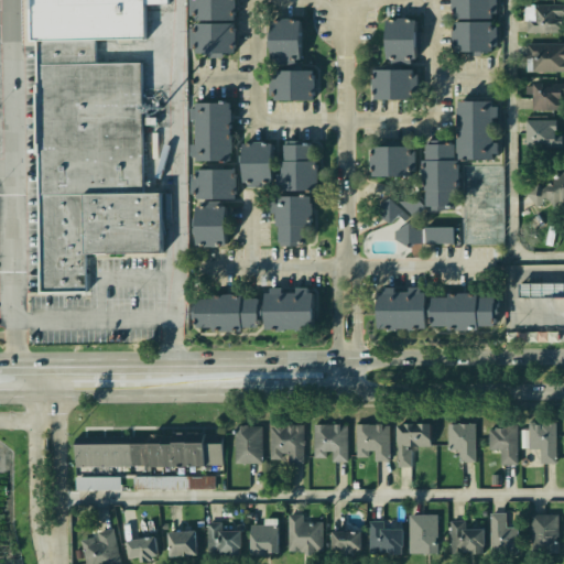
[(143,0),(144,39),(98,40),(98,63),(143,63),(144,186),(82,187),(82,194),(164,192),(165,253),(85,255),(85,290),(38,290),(33,45),(28,46),(26,0),(143,0)]
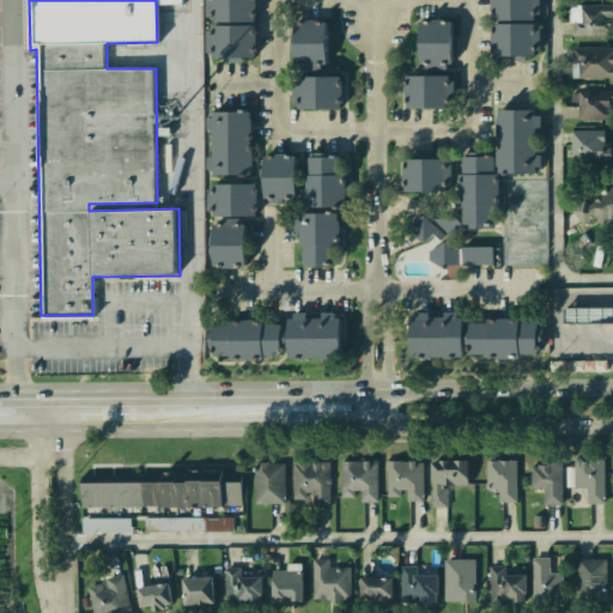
[(211,0),(247,0),(248,22),(213,23),(211,0)]
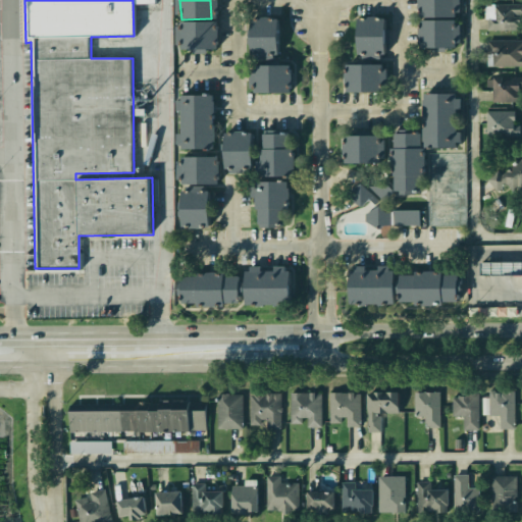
[(418,0),(453,0),(453,46),(418,46),(418,0)]
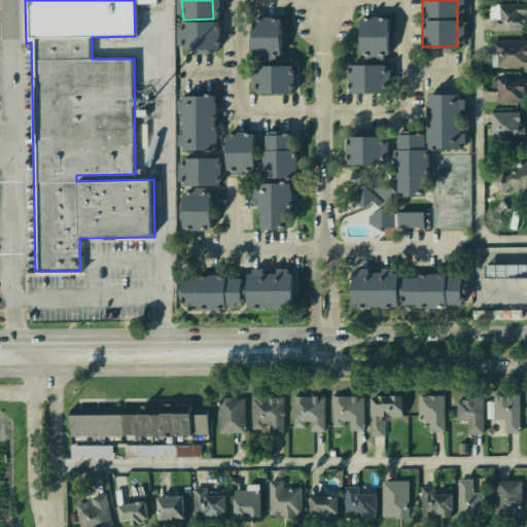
[(500,3),(525,2),(525,14),(518,15),(518,18),(524,18),(524,31),(495,31),(495,20),(500,20),(500,3)]
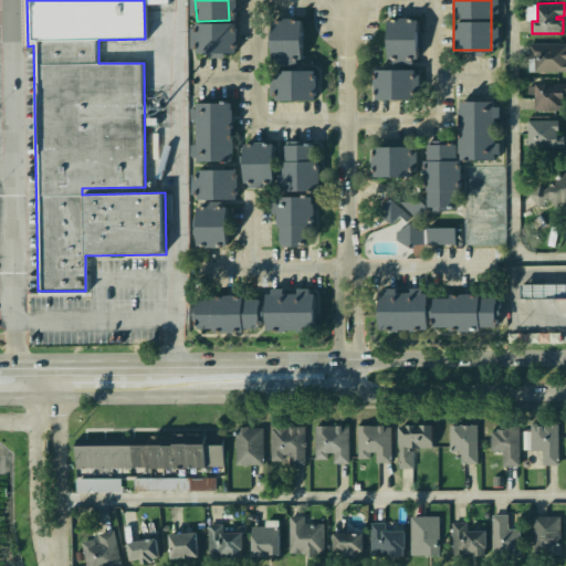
[(299,22),(297,59),(269,59),(269,21),(299,22)]
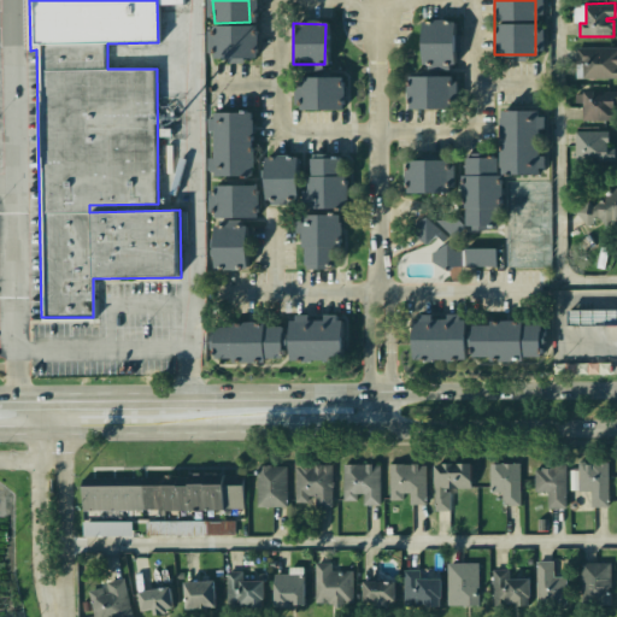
[(452,23),(453,64),(421,64),(419,23),(452,23)]
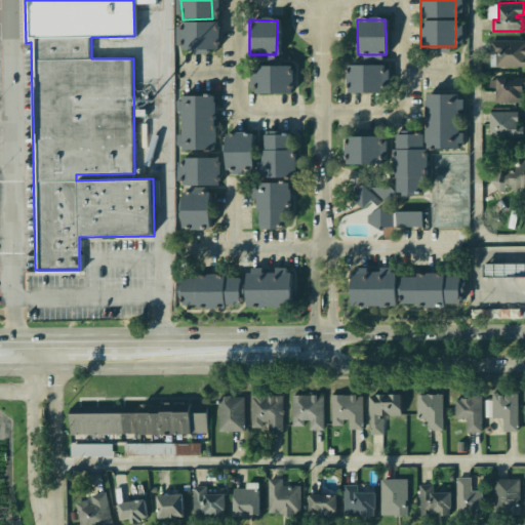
[(182,24),(211,22),(212,49),(183,50),(182,24)]
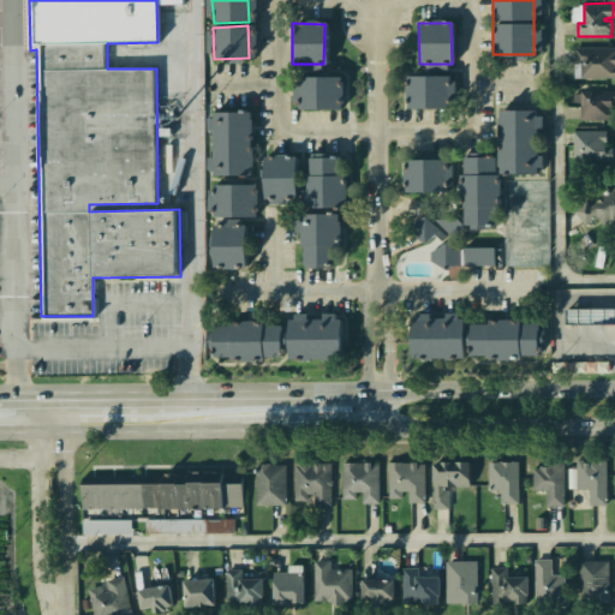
[(575,47),(614,46),(614,77),(581,78),(581,63),(577,63),(575,47)]
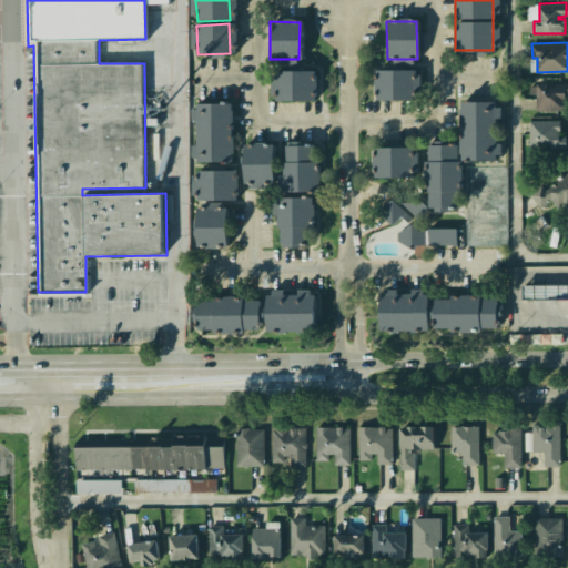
[(311,71),(313,101),(274,104),(272,74),(311,71)]
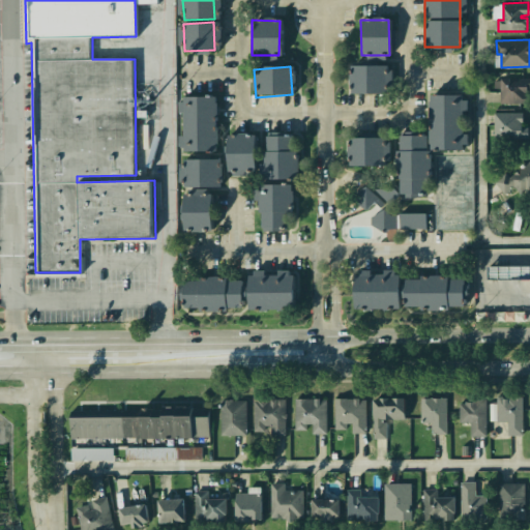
[(386,66),(385,93),(350,93),(350,66),(386,66)]
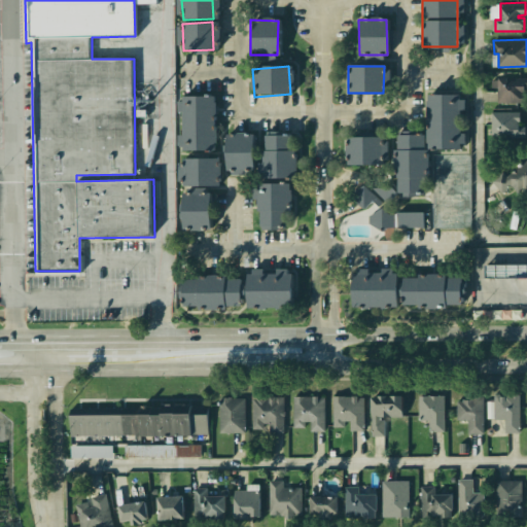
[(493,77),(523,76),(523,93),(520,93),(520,104),(497,104),(497,89),(493,89),(493,77)]
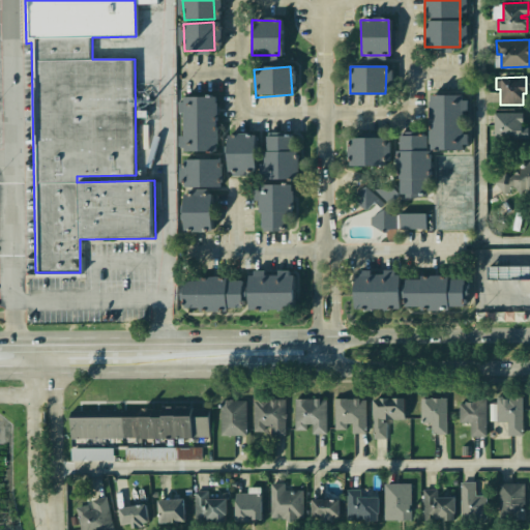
[(183,96),(212,95),(214,150),(206,150),(207,158),(215,157),(216,186),(201,187),(202,195),(210,195),(211,230),(181,231),(180,194),(190,194),(190,187),(186,187),(183,96)]
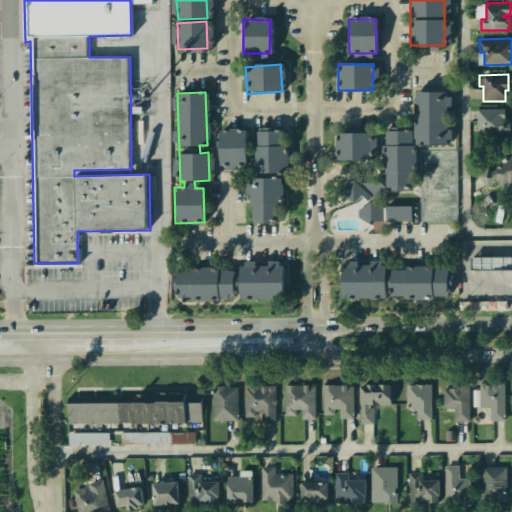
[(415,92),(445,92),(446,145),(416,146),(415,92)]
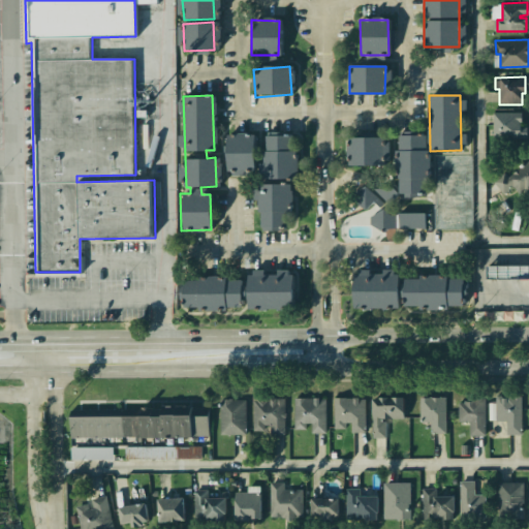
[(493,113),(520,112),(521,122),(519,122),(519,126),(525,126),(526,135),(494,136),(493,113)]
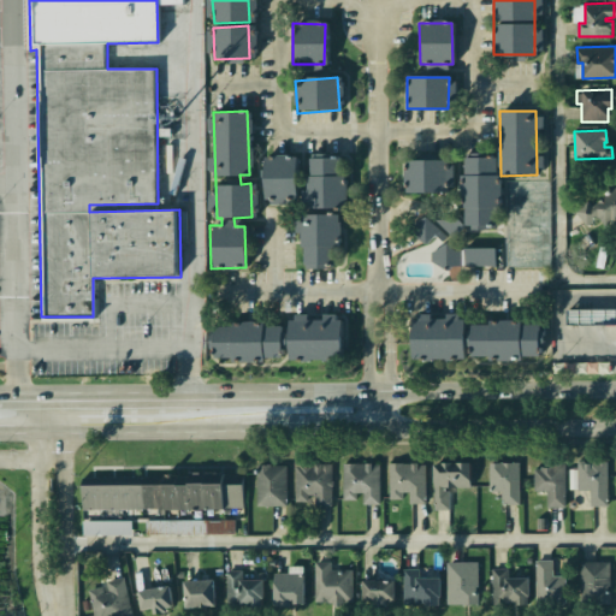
[(262,157),(296,157),(296,197),(262,197),(262,157)]
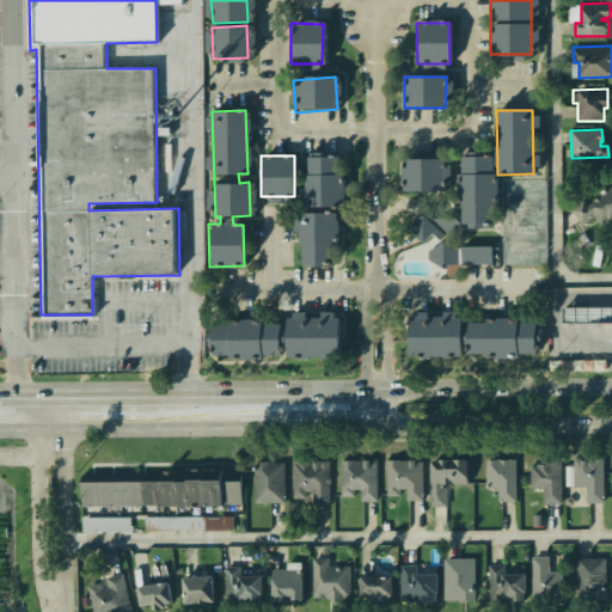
[(337,157),(341,204),(306,207),(303,159),(337,157)]
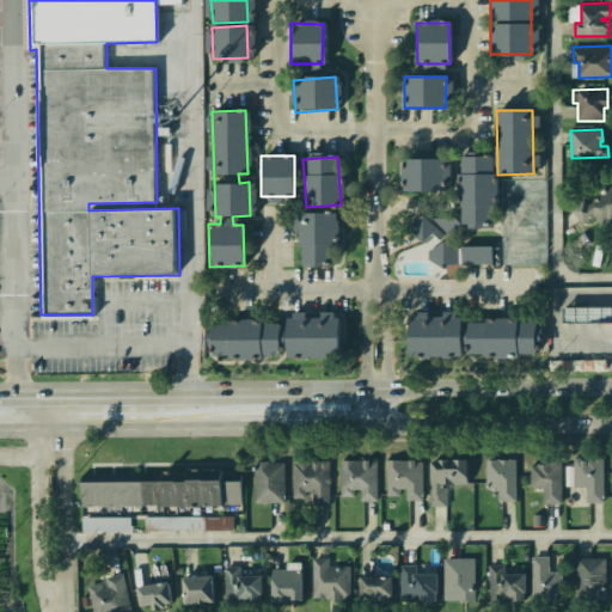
[(459,159),(491,158),(494,224),(461,225),(459,159)]
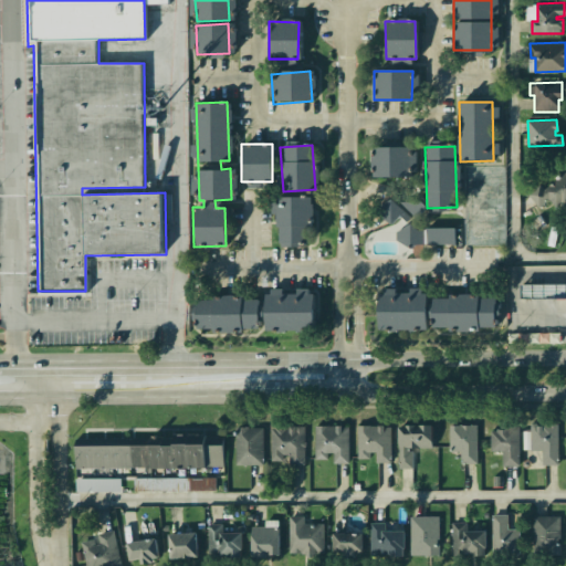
[(371,148),(406,147),(407,176),(373,177),(371,148)]
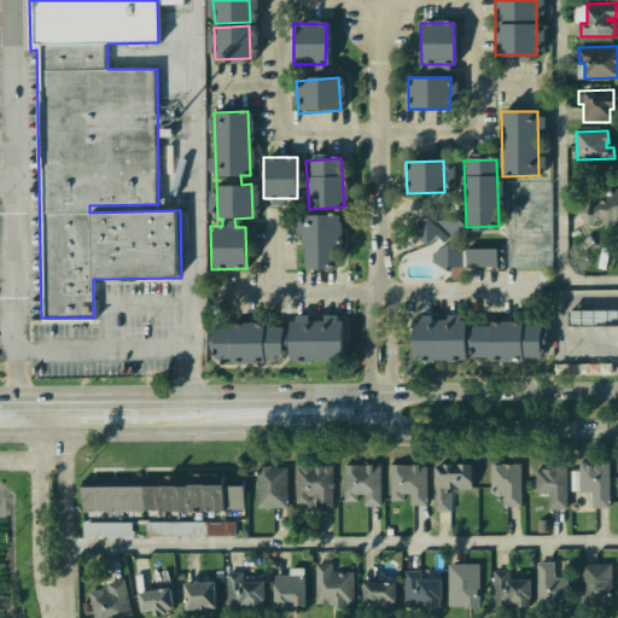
[(617,187),(617,223),(612,215),(606,220),(600,213),(598,215),(586,225),(576,213),(589,203),(593,209),(595,207),(595,205),(617,187)]
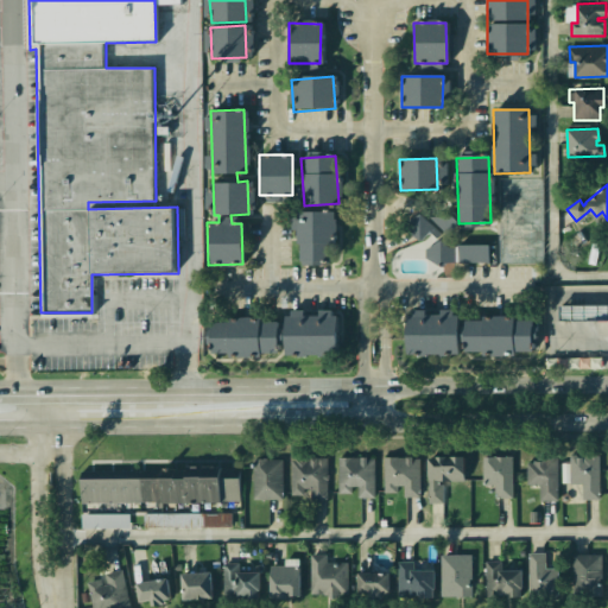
[(418,213),(430,226),(415,240),(403,227),(418,213)]
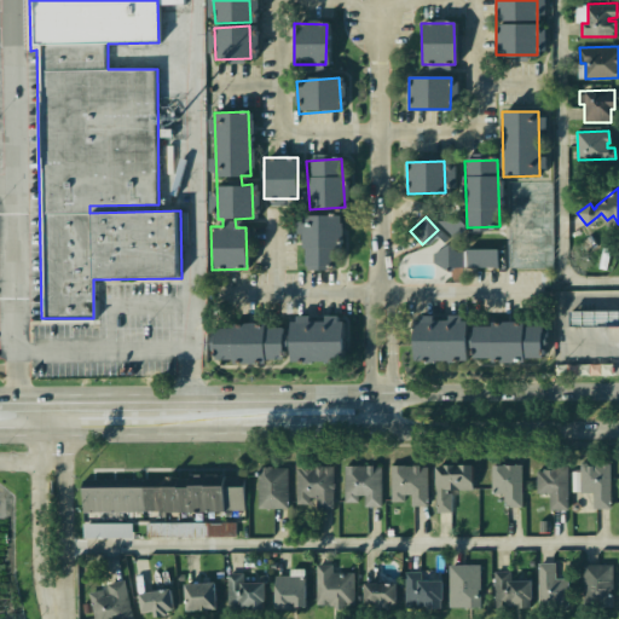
[(339,218),(341,268),(302,270),(300,220),(339,218)]
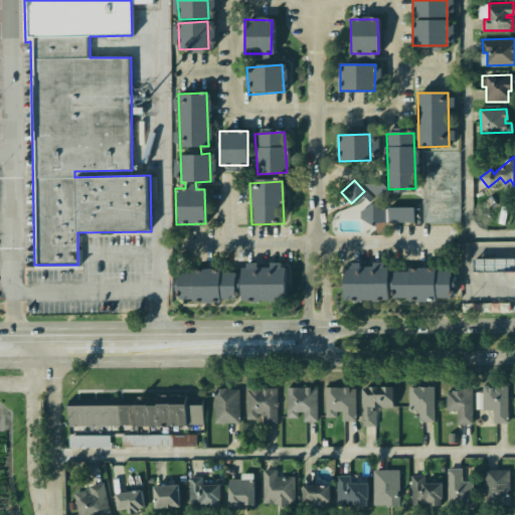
[(415,207),(415,221),(386,222),(386,208),(415,207)]
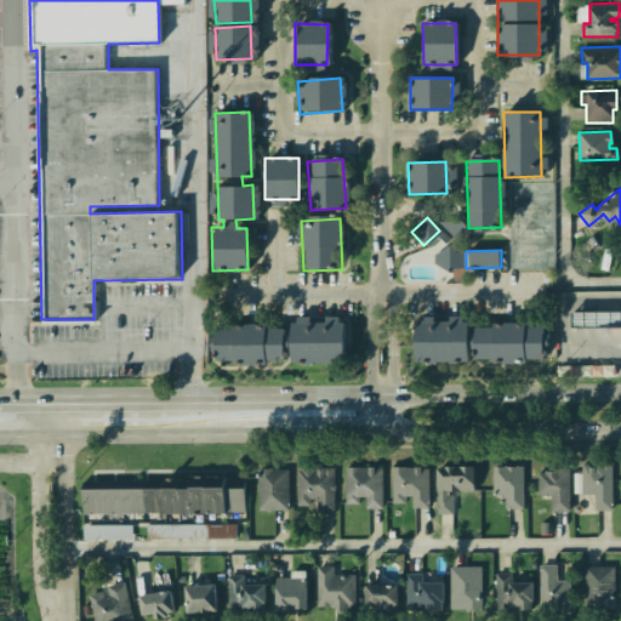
[(571,312),(620,311),(620,326),(571,328),(571,312)]
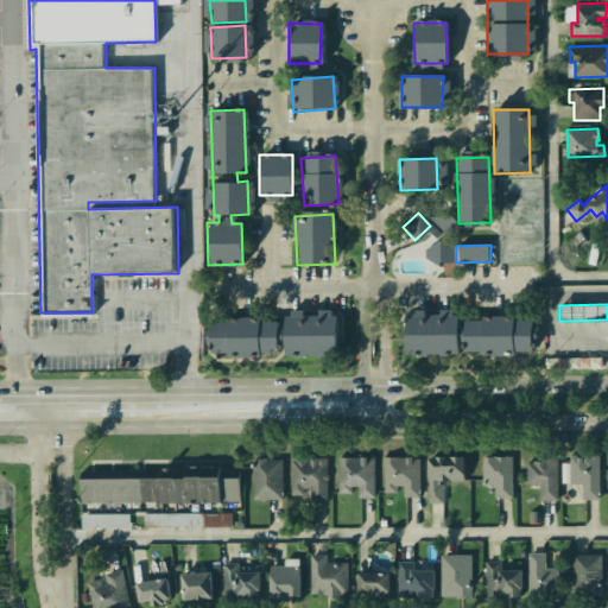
[(215,350),(215,315),(333,315),(333,350),(215,350)]
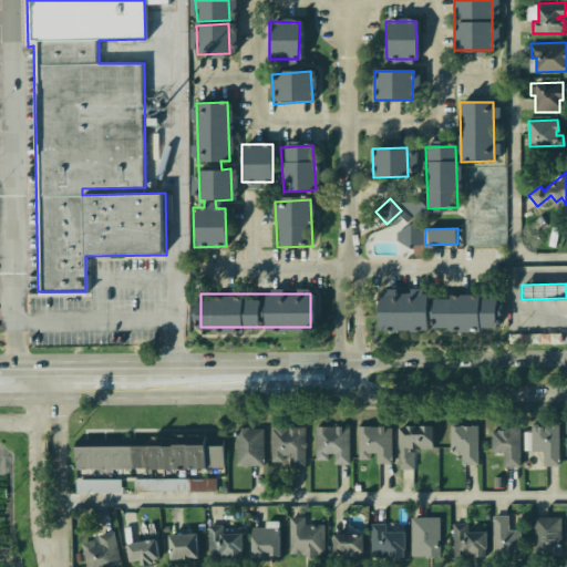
[(377,330),(377,298),(426,297),(428,329),(377,330)]
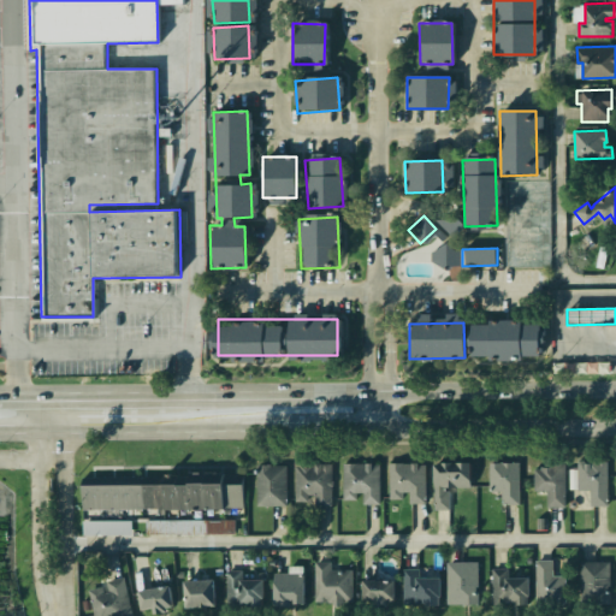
[(538,356),(474,356),(474,325),(537,325),(538,356)]
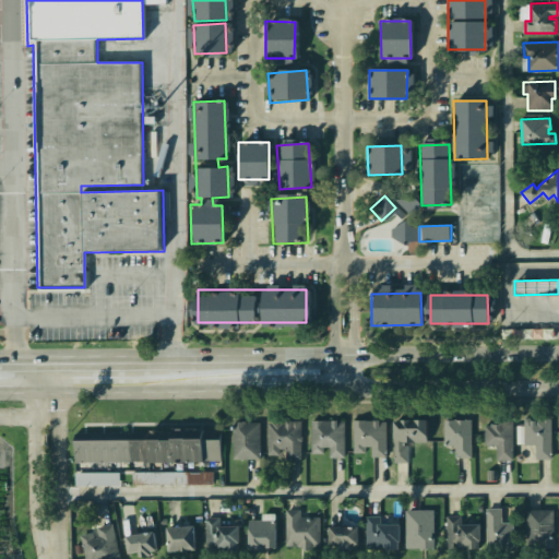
[(387,458),(371,458),(371,447),(365,447),(365,453),(354,453),(354,419),(387,419),(387,458)]
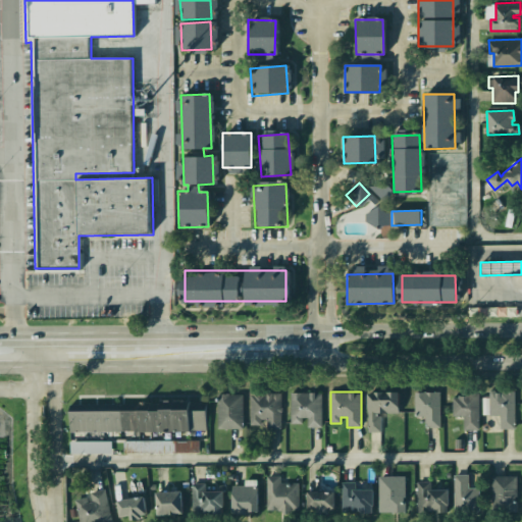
[(366,392),(397,393),(397,413),(380,413),(380,431),(366,431),(366,392)]
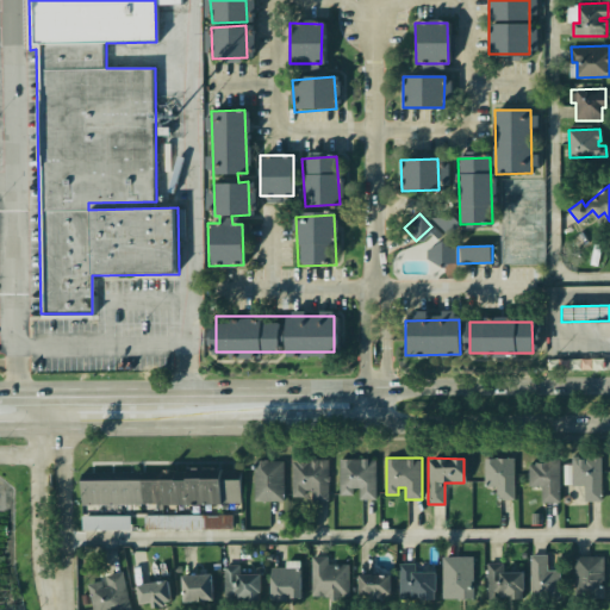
[(515,459),(514,499),(498,499),(498,485),(485,485),(485,458),(515,459)]
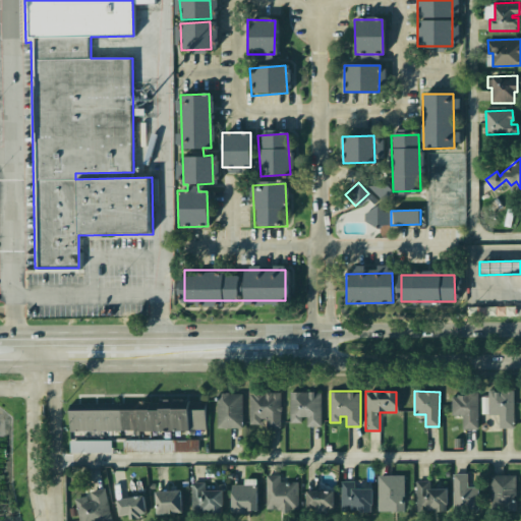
[(514,391),(513,426),(500,426),(501,414),(488,414),(488,391),(514,391)]
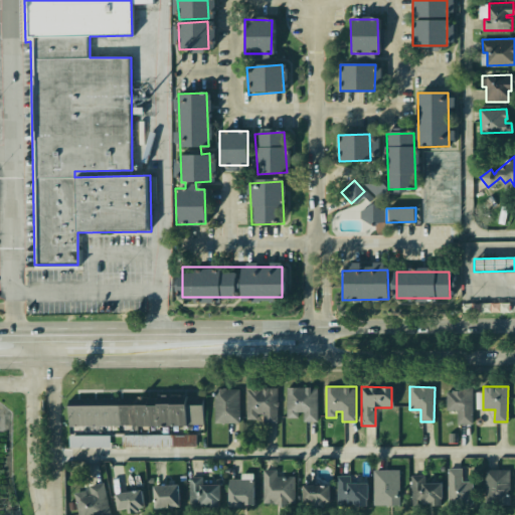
[(318,421),(305,421),(305,411),(298,411),(298,417),(288,417),(288,387),(318,387),(318,421)]
